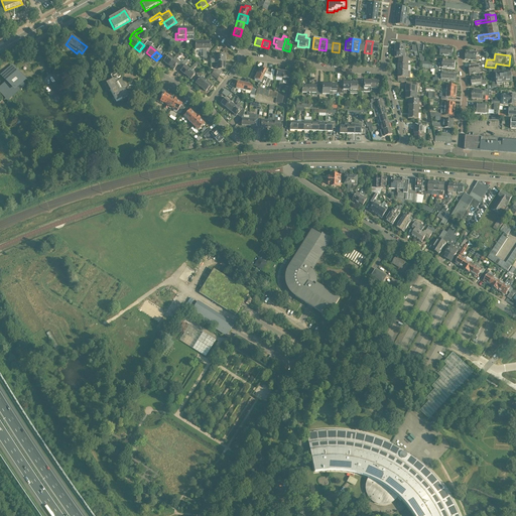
[(167,56),(163,61),(168,66),(172,60),(174,58),(169,54),(167,56)]
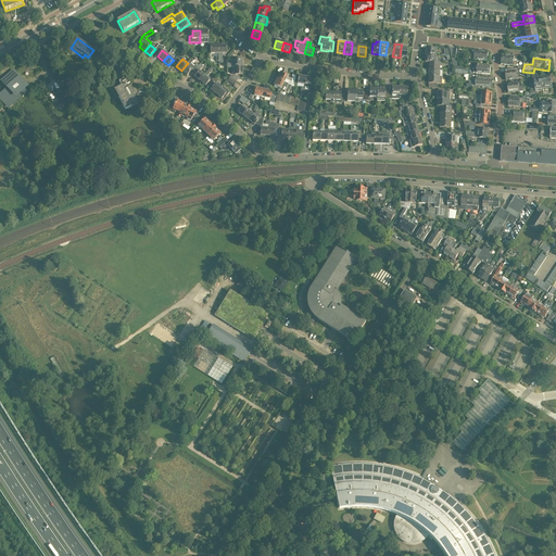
[(186,65),(181,71),(187,76),(191,70),(194,72),(198,67),(196,65),(193,67),(190,64),(193,61),(191,59),(188,63),(186,65)]
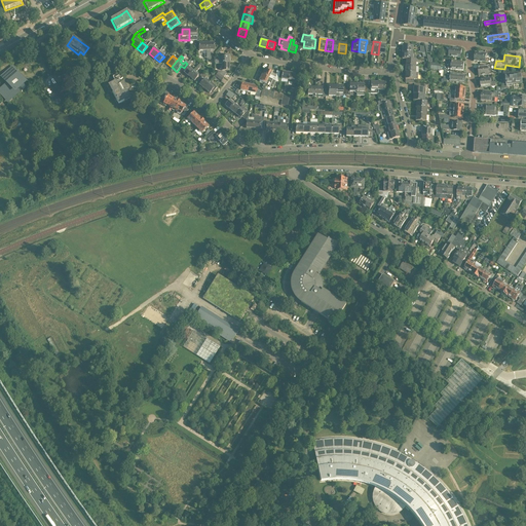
[(189,62),(187,64),(184,68),(182,70),(184,72),(184,73),(189,77),(193,71),(188,67),(191,64),(189,62)]
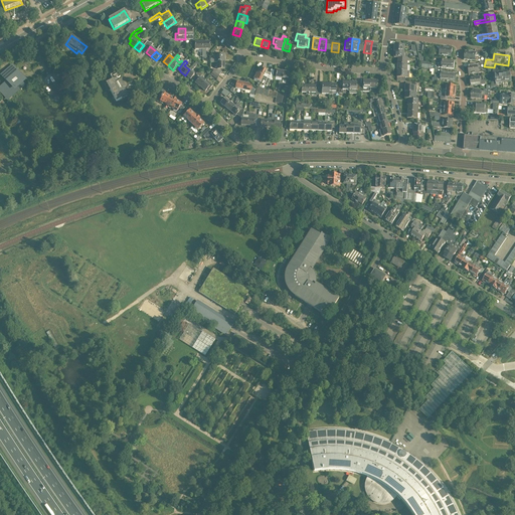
[(195,62),(189,69),(185,75),(190,79),(194,73),(191,71),(196,66),(195,65),(197,64),(195,62)]
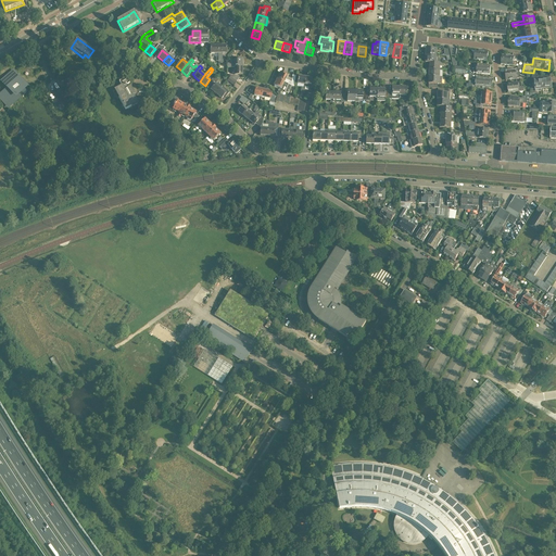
[(242,67),(235,67),(235,75),(231,75),(230,75),(229,76),(230,77),(237,81),(239,78),(239,75),(242,75),(242,67)]
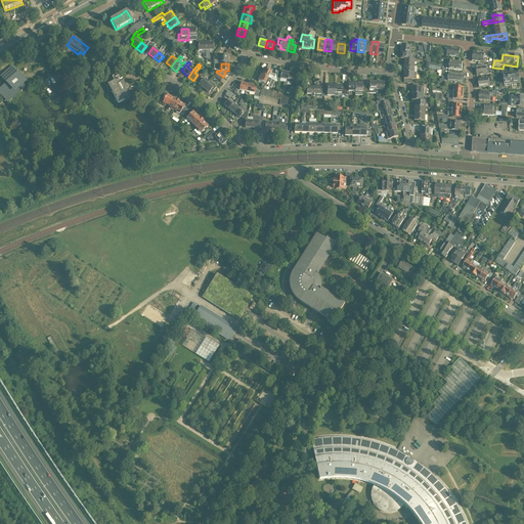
[(8,83),(0,90),(0,91),(8,100),(24,87),(22,85),(25,82),(14,71),(12,69),(6,74),(3,77),(5,80),(8,83)]
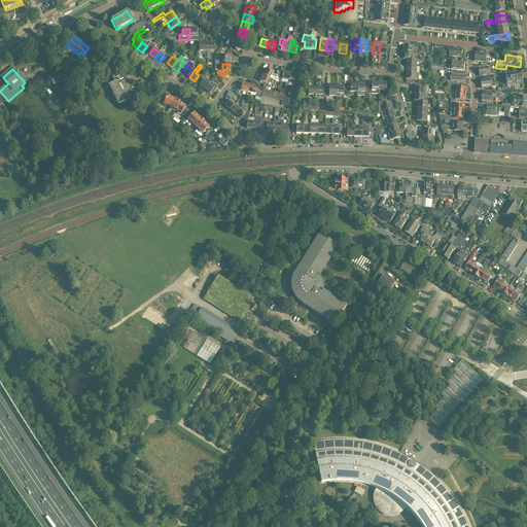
[(266,69),(262,75),(274,80),(276,81),(279,82),(280,72),(277,72),(276,78),(271,75),(272,72),(266,69)]
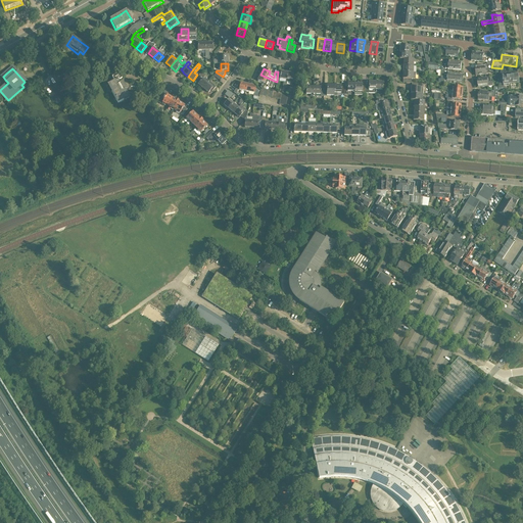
[(441,77),(464,79),(464,75),(448,73),(448,72),(441,70),(441,77)]
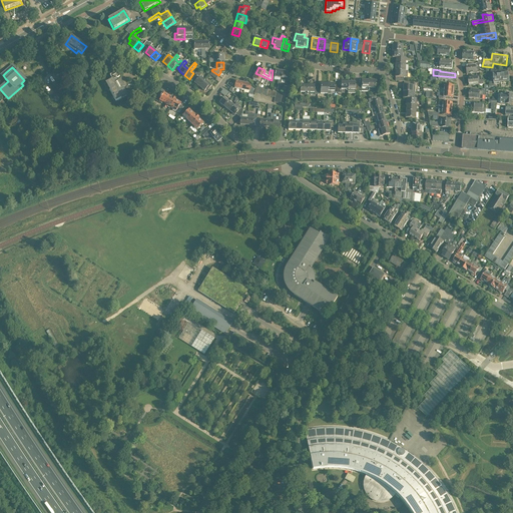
[(198,73),(196,75),(194,78),(196,80),(194,83),(199,87),(204,80),(199,76),(201,73),(199,71),(198,73)]
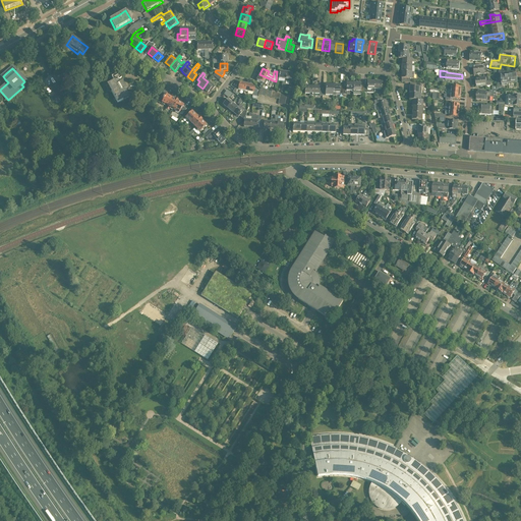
[(286,72),(285,79),(285,81),(293,82),(294,77),(292,77),(293,73),(286,72)]
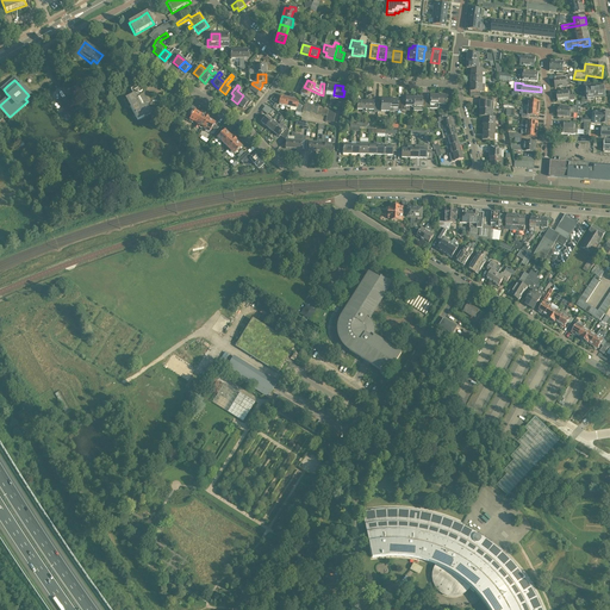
[(483,85),(471,85),(471,92),(474,93),(473,97),(481,98),(483,93),(485,93),(485,85),(483,85)]
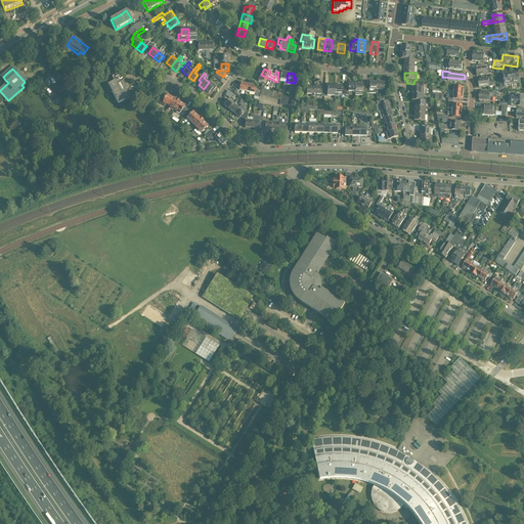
[(129,98),(125,90),(127,89),(125,88),(124,86),(124,85),(123,83),(121,84),(119,80),(121,79),(122,78),(120,75),(118,76),(115,78),(114,76),(112,77),(115,82),(108,85),(113,92),(111,93),(114,99),(116,98),(119,102),(120,102),(120,103),(124,101),(123,100),(124,99),(125,100),(129,98)]
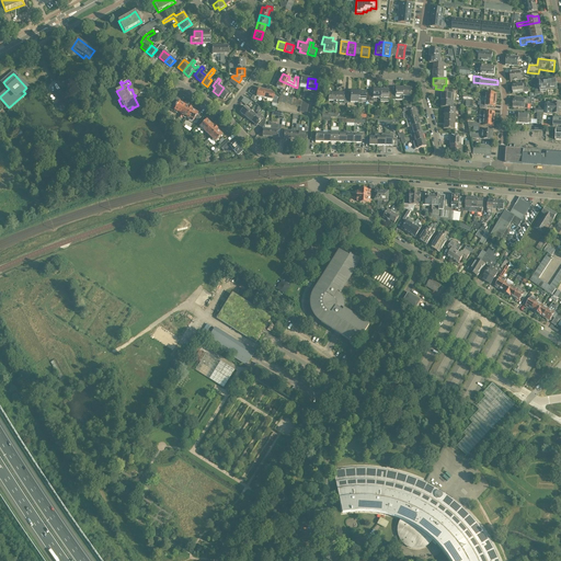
[(279,80),(276,87),(284,90),(285,86),(290,88),(287,93),(290,94),(294,87),(292,86),(279,80)]
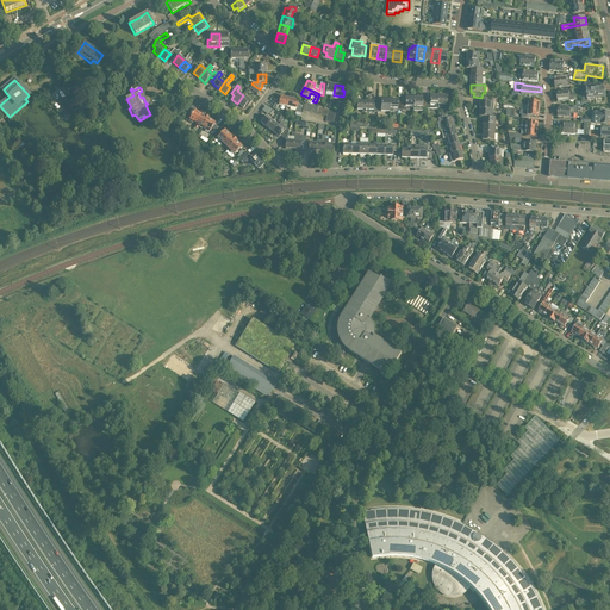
[(583,92),(583,93),(582,101),(582,104),(585,104),(589,103),(587,100),(605,99),(604,91),(583,92)]
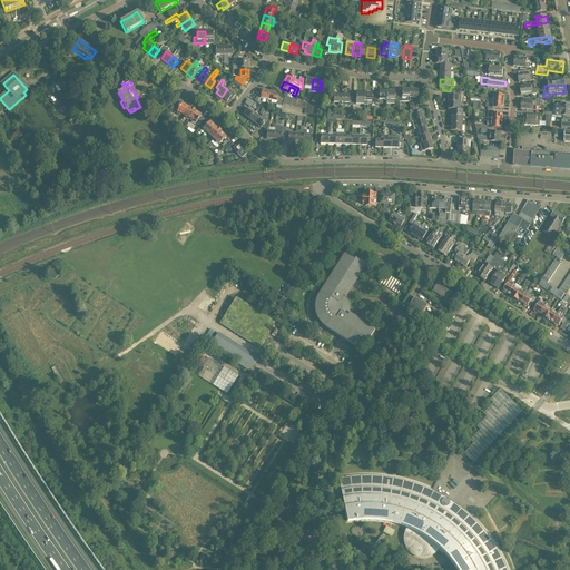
[(227,89),(222,97),(227,101),(229,98),(231,100),(235,95),(227,89)]
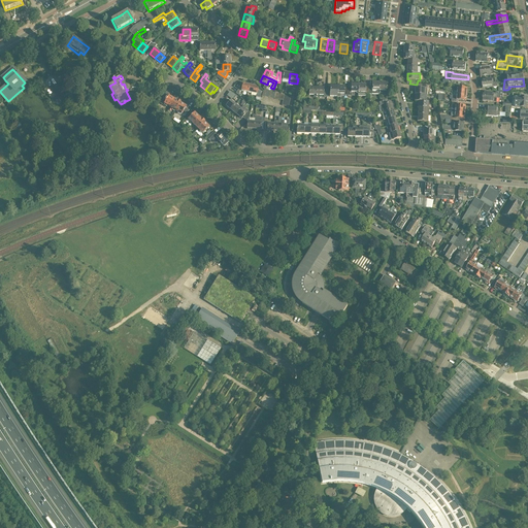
[(369,87),(368,94),(371,94),(371,91),(376,91),(375,94),(378,94),(380,83),(372,83),(371,87),(369,87)]
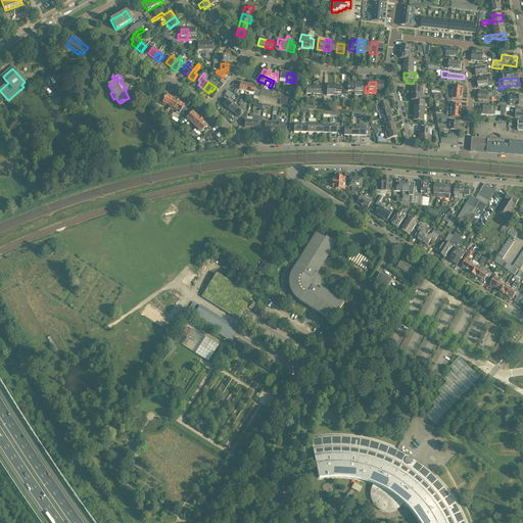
[(55,84),(50,87),(54,95),(51,96),(53,100),(61,97),(61,96),(64,95),(58,84),(56,85),(55,84)]
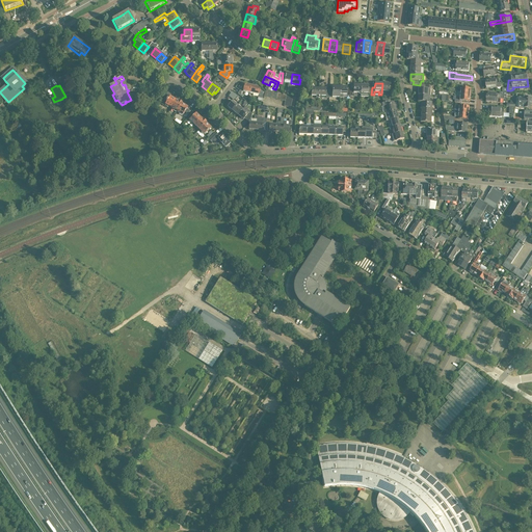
[(350,89),(350,97),(353,97),(353,92),(361,92),(361,85),(353,85),(353,89),(350,89)]
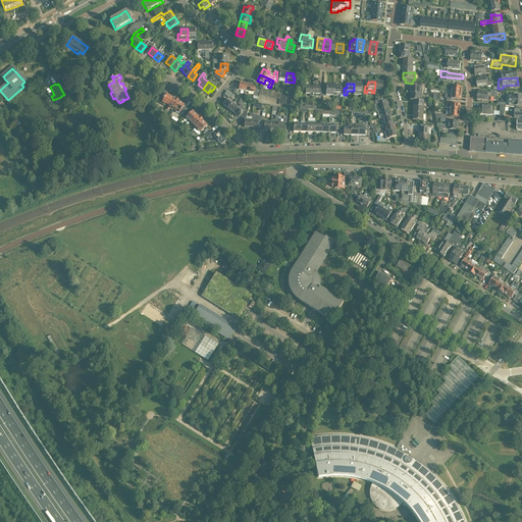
[(354,84),(354,93),(354,96),(362,96),(362,93),(364,93),(365,86),(362,86),(362,84),(354,84)]
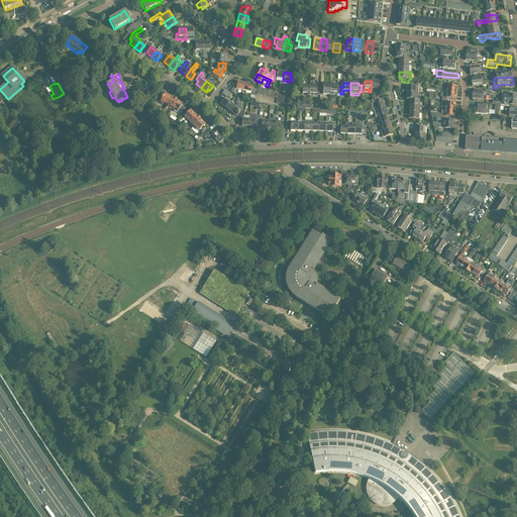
[(407,86),(407,93),(419,93),(419,85),(417,85),(417,83),(414,83),(414,86),(407,86)]
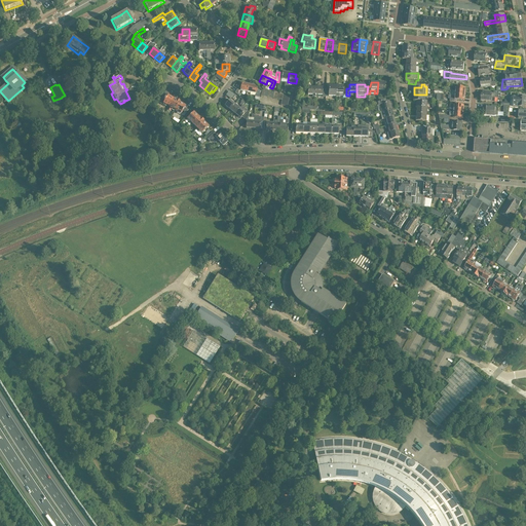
[(249,85),(247,91),(256,94),(255,97),(260,98),(260,92),(261,91),(257,90),(257,88),(255,88),(255,86),(249,85)]
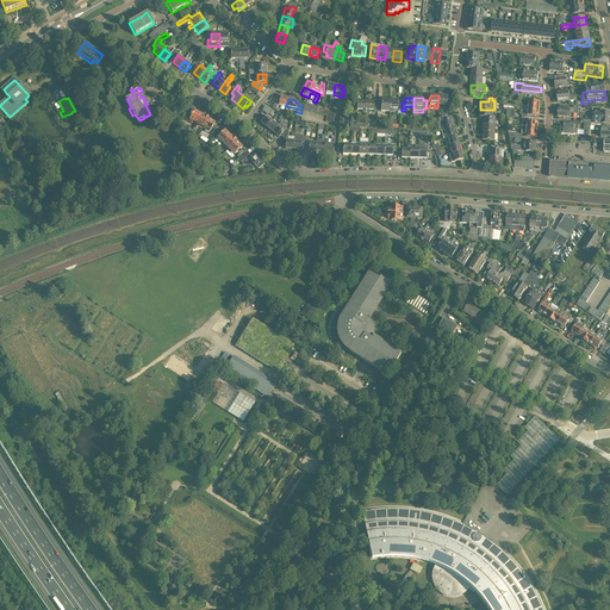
[(381,104),(378,104),(378,112),(381,112),(390,112),(390,100),(381,99),(381,104)]
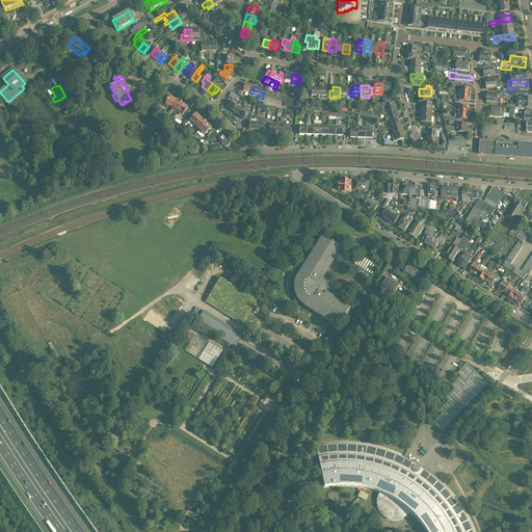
[(347,87),(340,87),(340,98),(343,98),(343,95),(347,95),(347,97),(350,97),(350,89),(347,89),(347,87)]
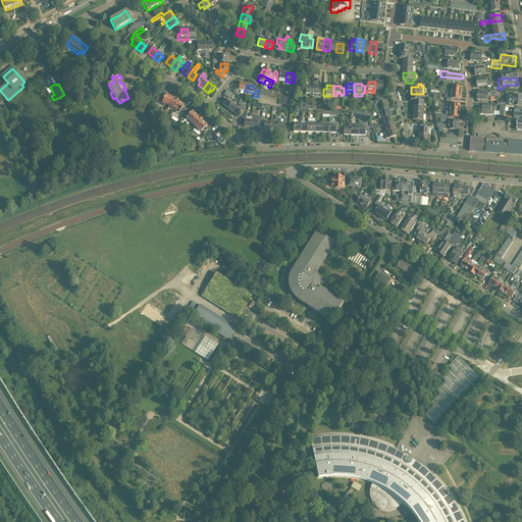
[(320,87),(313,87),(313,94),(320,95),(320,96),(323,96),(323,89),(320,89),(320,87)]
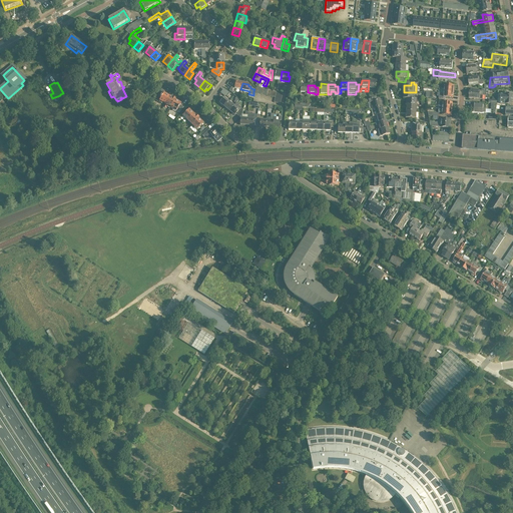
[(165,104),(169,97),(163,93),(162,95),(159,93),(155,100),(158,102),(159,101),(165,104)]
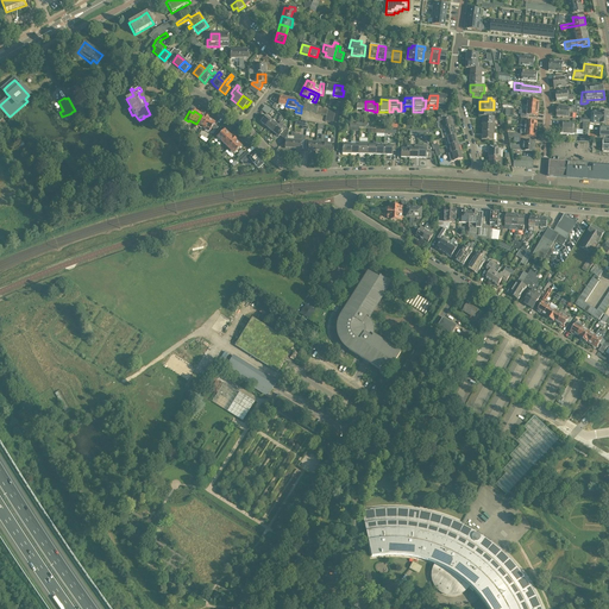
[(601,118),(601,112),(595,112),(591,112),(591,115),(594,117),(594,124),(600,124),(600,118),(601,118)]
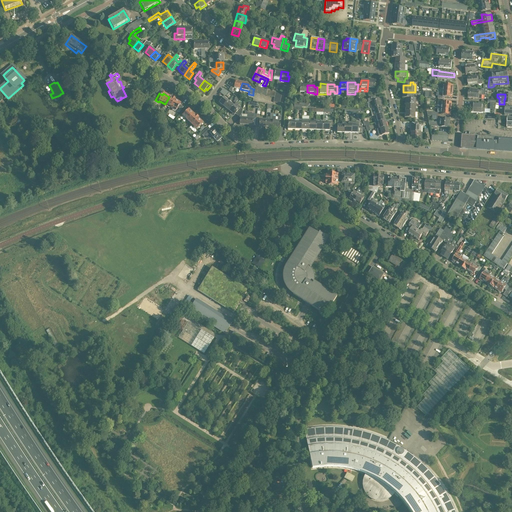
[(169,97),(165,104),(163,107),(166,108),(167,106),(170,108),(175,100),(174,100),(175,99),(173,97),(172,99),(169,97)]
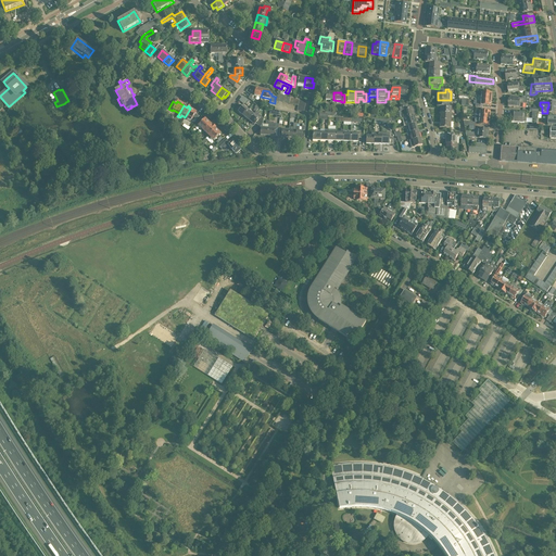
[(243,116),(248,111),(242,105),(238,112),(243,116)]
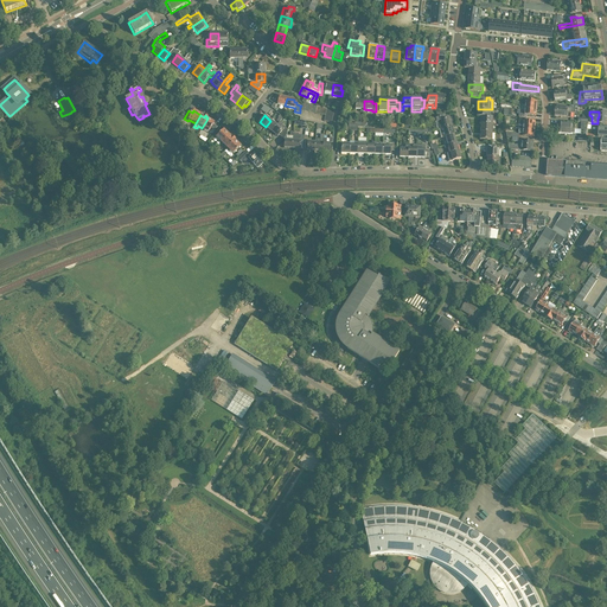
[(443,116),(438,117),(434,119),(435,122),(439,121),(440,129),(443,129),(452,127),(449,119),(445,120),(443,116)]
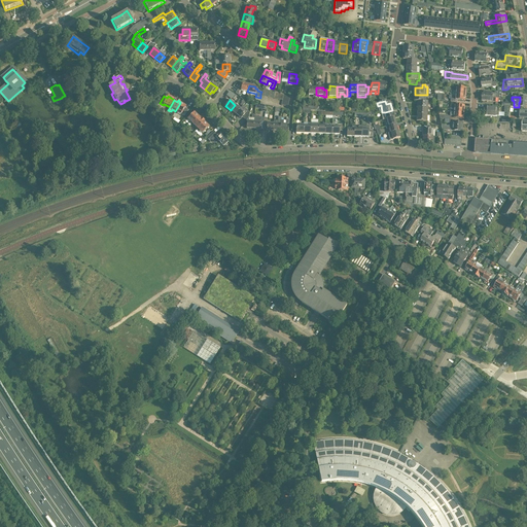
[(180,103),(175,111),(181,114),(185,107),(180,103)]
